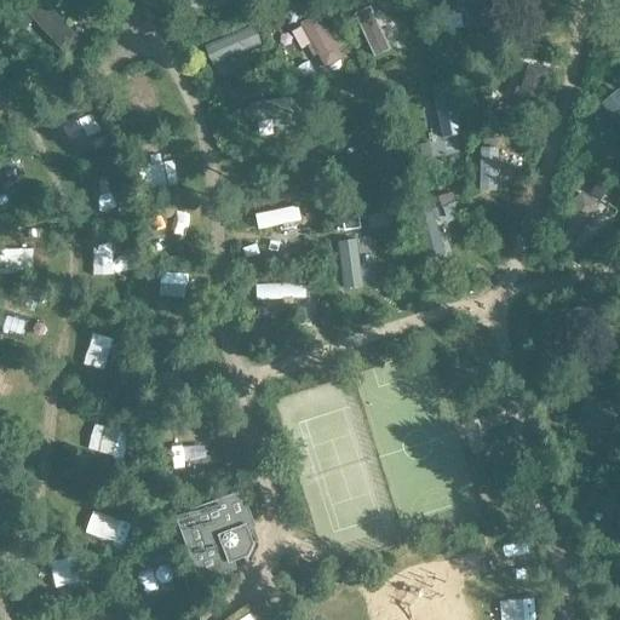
[(41,0),(39,0),(26,13),(29,16),(39,26),(64,55),(79,40),(41,0)]
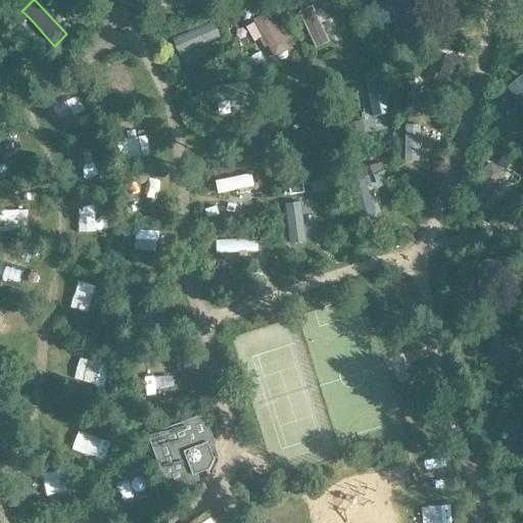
[(389,0),(391,10),(407,7),(405,0),(389,0)]
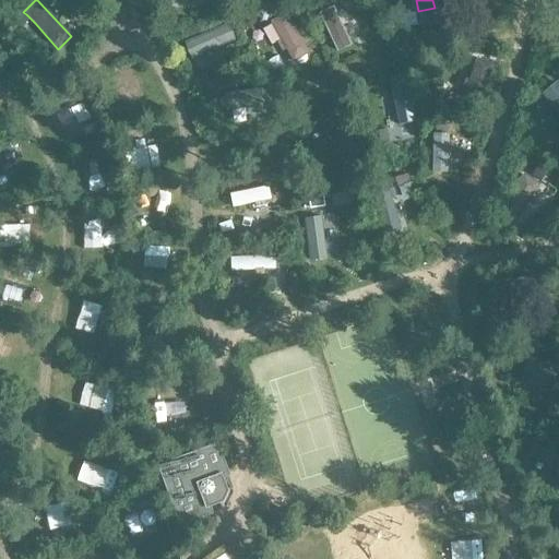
[(84,13),(73,1),(66,8),(76,20),(84,13)]
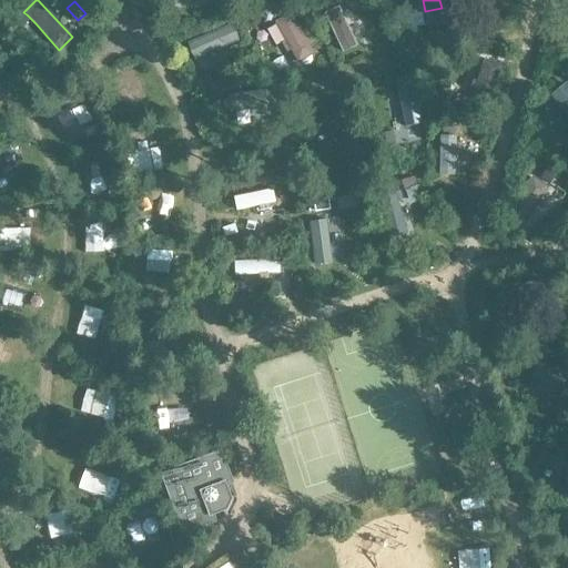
[(323,2),(312,7),(315,16),(326,10),(323,2)]
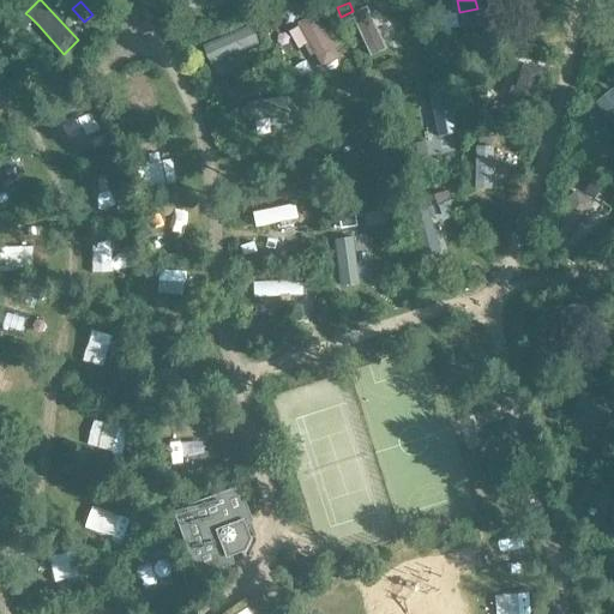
[(305,7),(293,13),(298,22),(309,16),(305,7)]
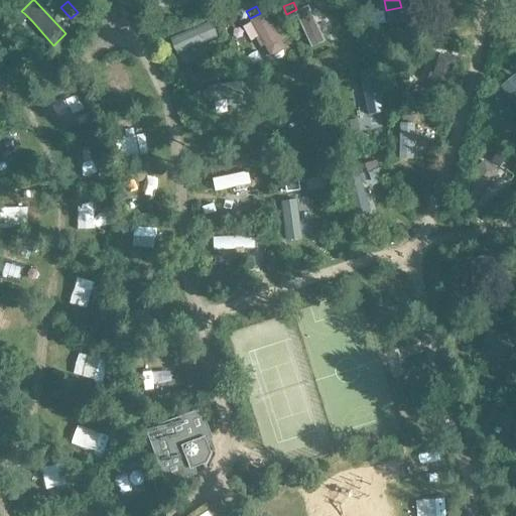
[(325,41),(314,20),(318,18),(315,11),(310,13),(307,6),(294,13),(311,48),(325,41)]
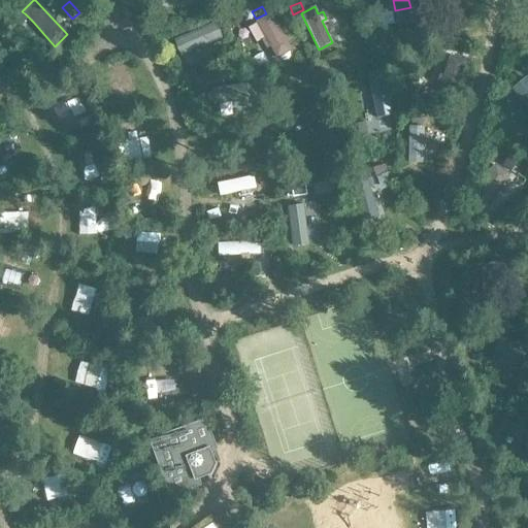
[(20,9),(12,15),(18,21),(21,26),(28,19),(20,9)]
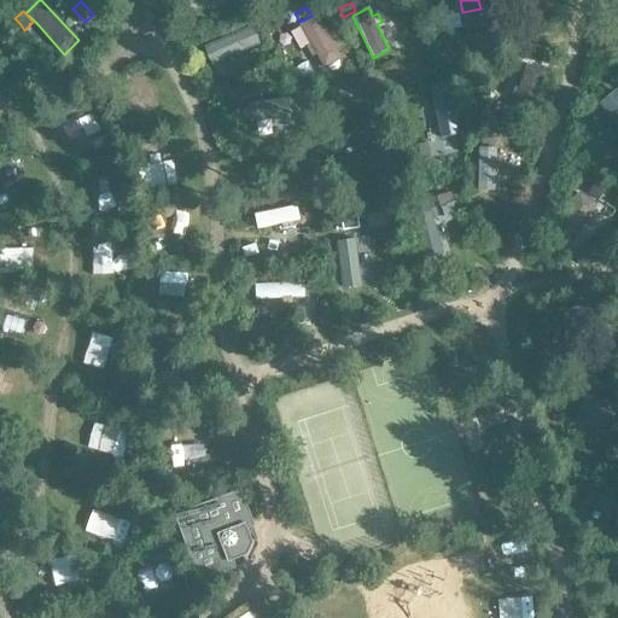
[(316,15),(297,25),(322,70),(342,60),(316,15)]
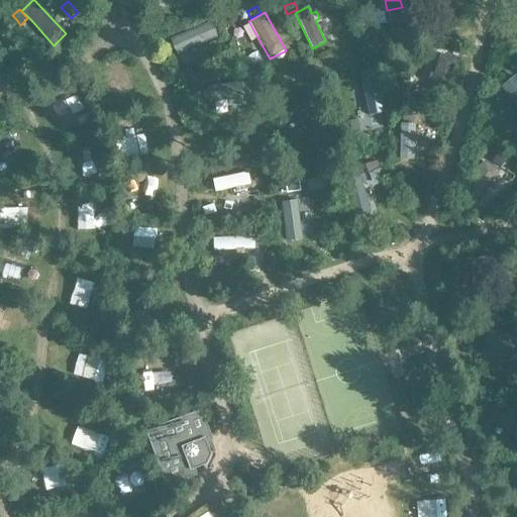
[(406,13),(394,15),(396,23),(407,21),(406,13)]
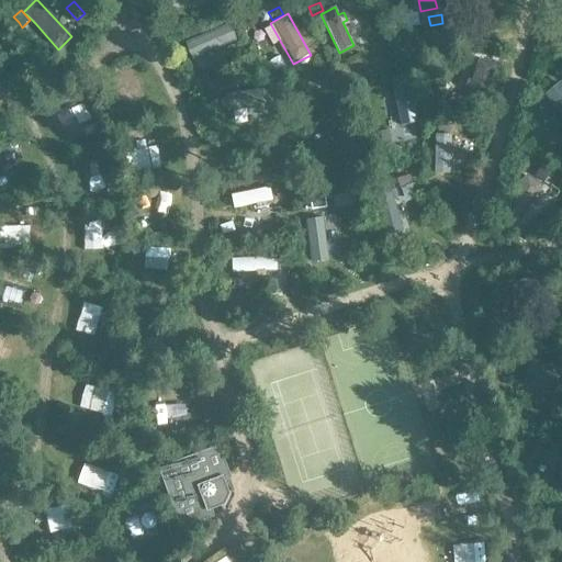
[(192,59),(208,53),(210,57),(218,54),(216,49),(236,41),(228,24),(184,43),(192,59)]
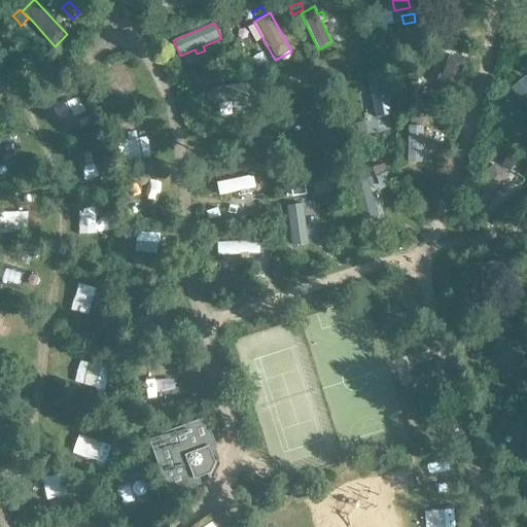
[(0,57),(5,63),(18,53),(0,31),(0,57)]
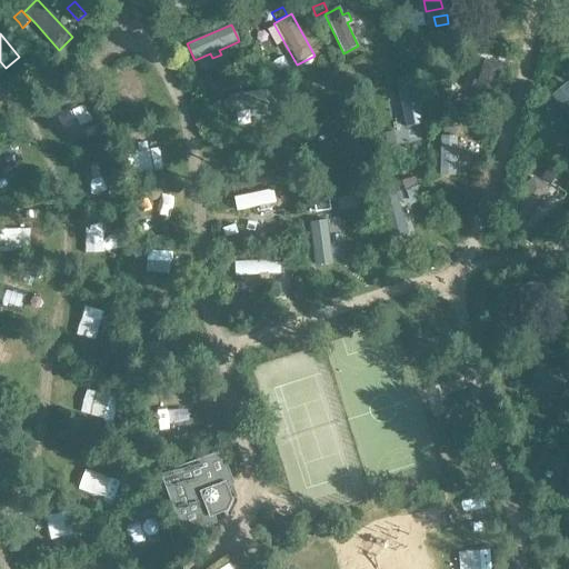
[(238,43),(228,47),(232,58),(242,55),(238,43)]
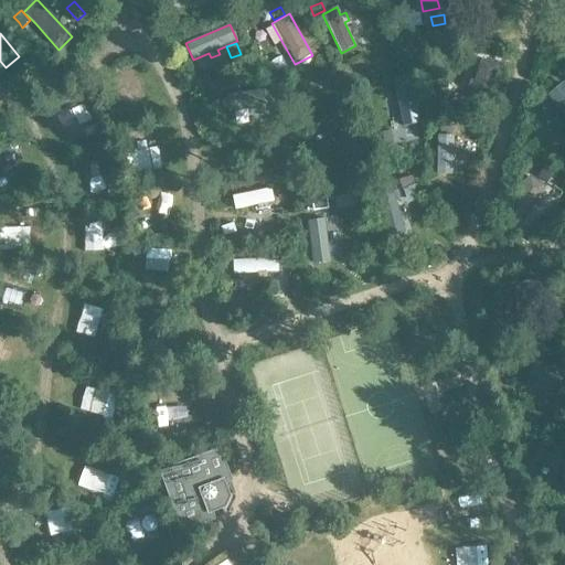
[(481,60),(473,82),(470,80),(467,91),(470,92),(468,100),(484,106),(498,65),(481,60)]
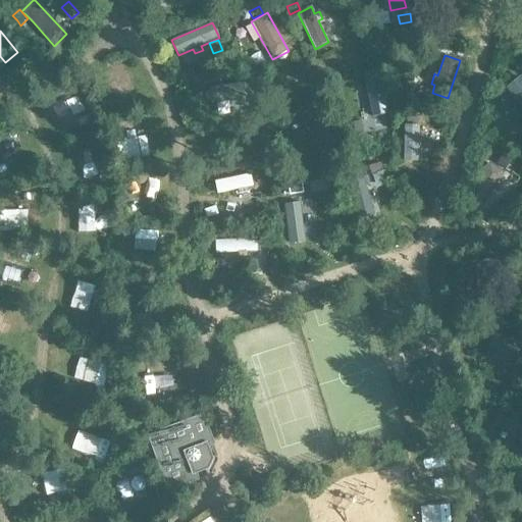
[(365,82),(371,125),(385,123),(379,80),(365,82)]
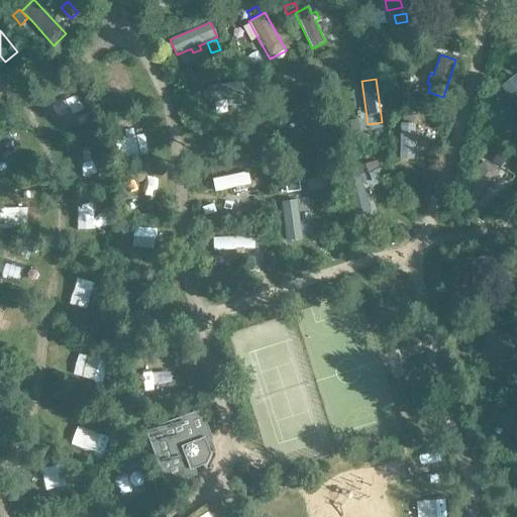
[(248,81),(207,87),(210,104),(250,97),(248,81)]
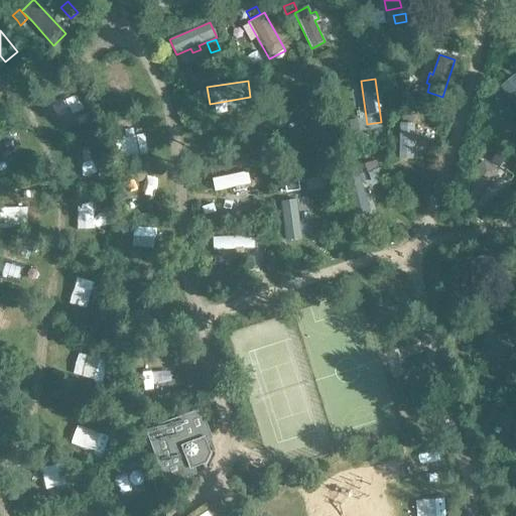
[(264,96),(261,85),(253,86),(256,98),(264,96)]
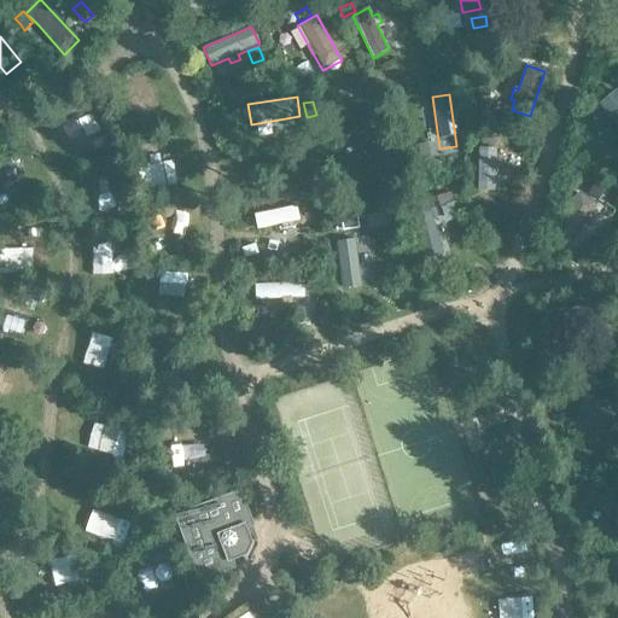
[(496,104),(494,111),(505,115),(506,106),(496,104)]
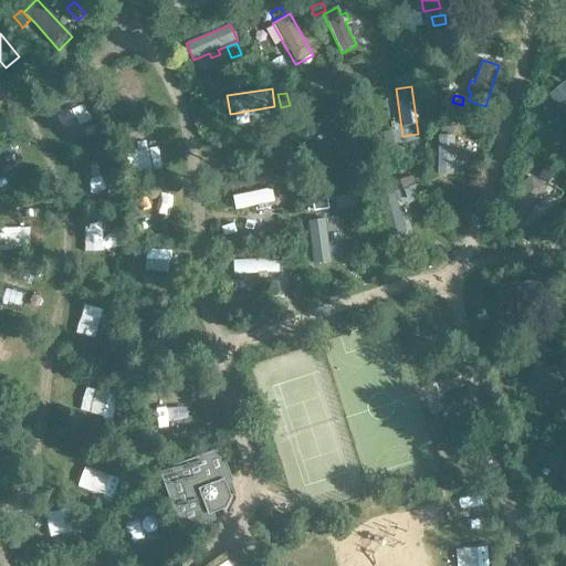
[(565,127),(543,109),(533,123),(565,149),(565,147),(565,127)]
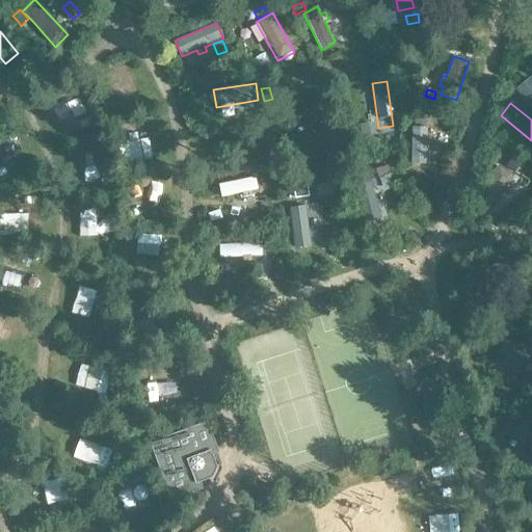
[(319,110),(304,117),(326,159),(341,152),(337,143),(339,142),(336,135),(333,136),(319,110)]
